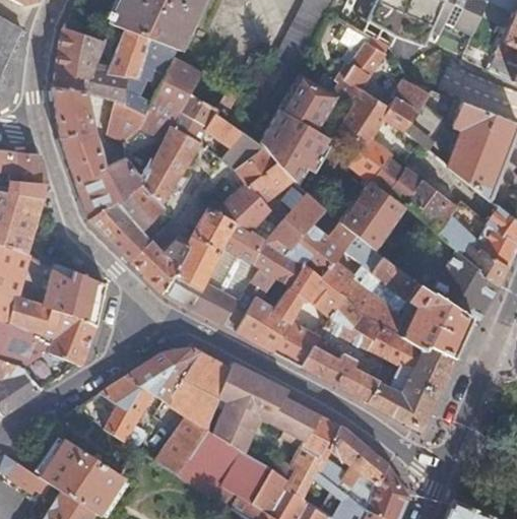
[(149,38),(177,48),(179,49),(202,0),(119,0),(113,13),(106,10),(103,17),(109,19),(108,22),(114,24),(123,27),(149,38)]
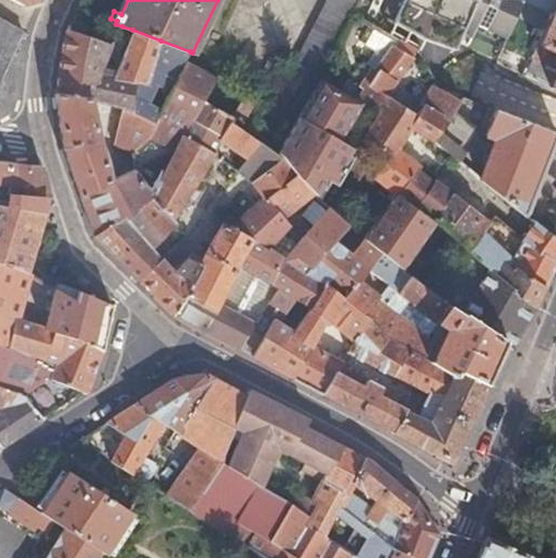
[(326,0),(295,62),(319,76),(345,27),(335,22),(340,13),(353,13),(359,0),(326,0)]
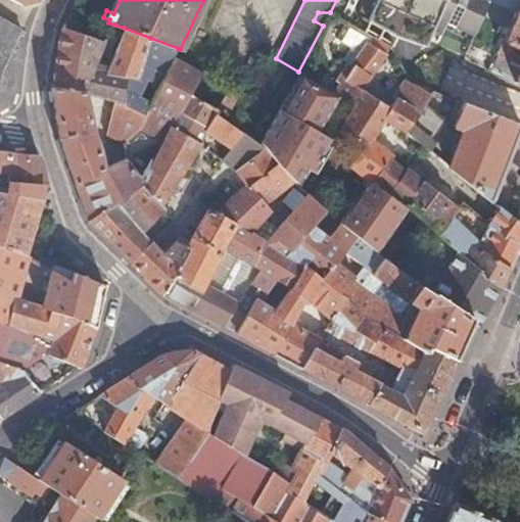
[(380,0),(372,21),(399,36),(430,46),(436,30),(445,33),(450,22),(477,35),(492,0),(380,0)]
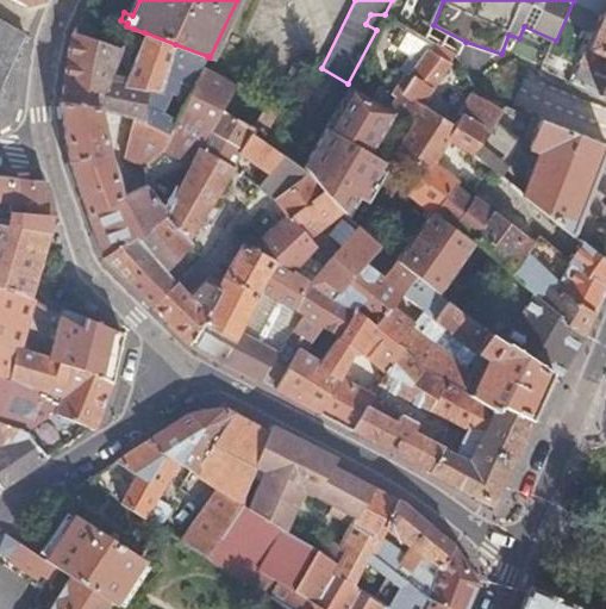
[(144,119),(149,87),(129,84),(112,80),(120,61),(127,63),(132,50),(126,48),(133,29),(126,26),(83,10),(77,30),(74,39),(70,61),(62,103),(101,107),(136,117),(144,119)]
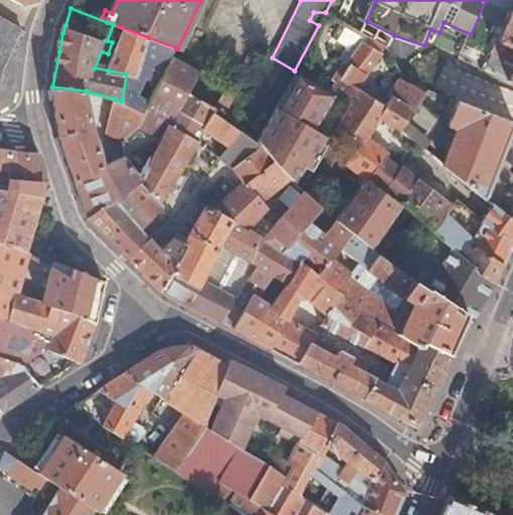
[(512,8),(485,70),(496,75),(509,80),(512,81),(512,8)]
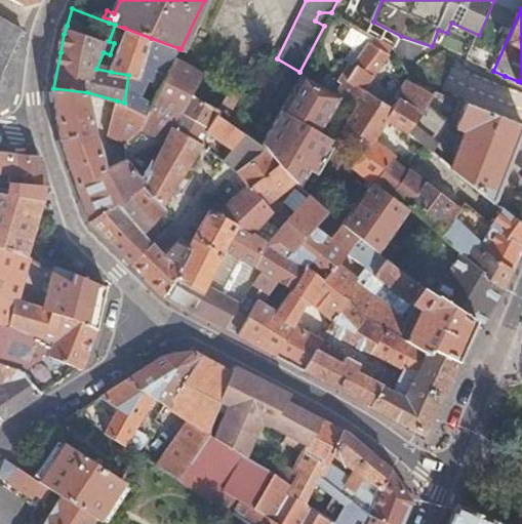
[(0,108),(1,109),(0,105),(0,79),(24,28),(0,14),(0,108)]
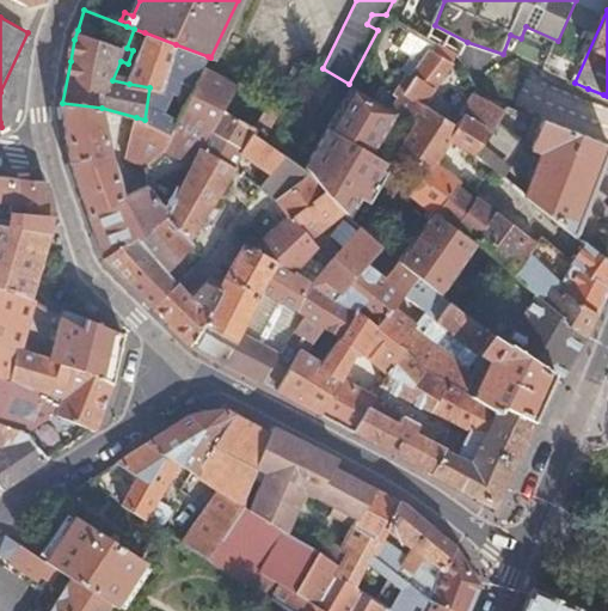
[(411,28),(405,24),(394,43),(400,47),(411,28)]
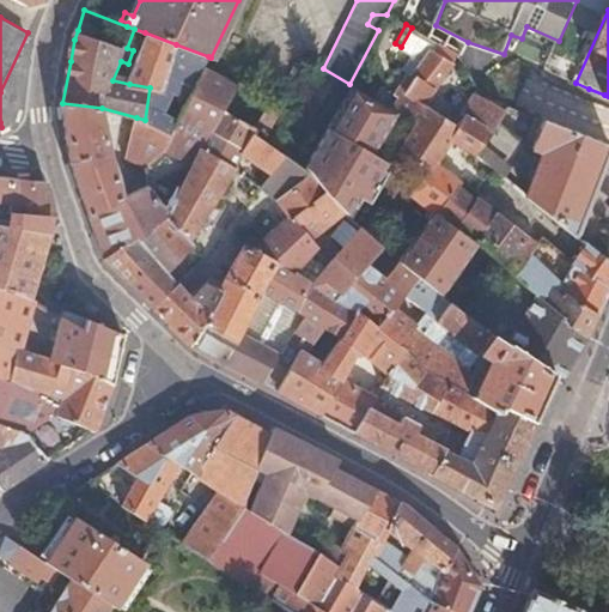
[(436,42),(412,28),(401,47),(401,48),(413,54),(403,70),(410,74),(415,77),(419,72),(436,42)]
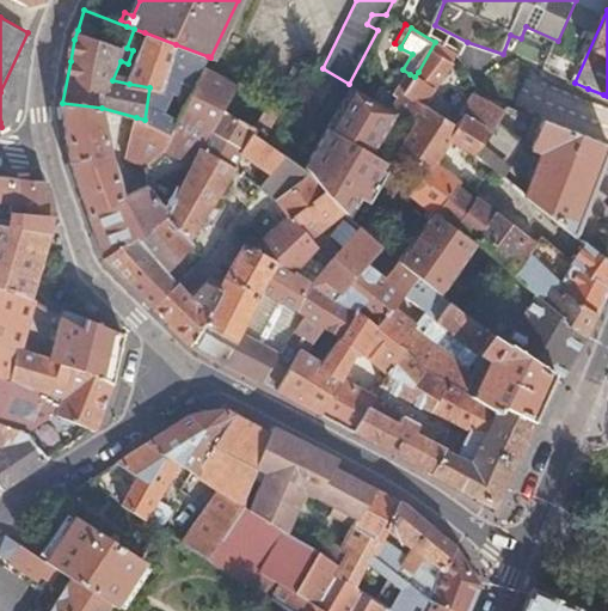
[(129,84),(149,87),(161,91),(176,44),(145,32),(129,84)]
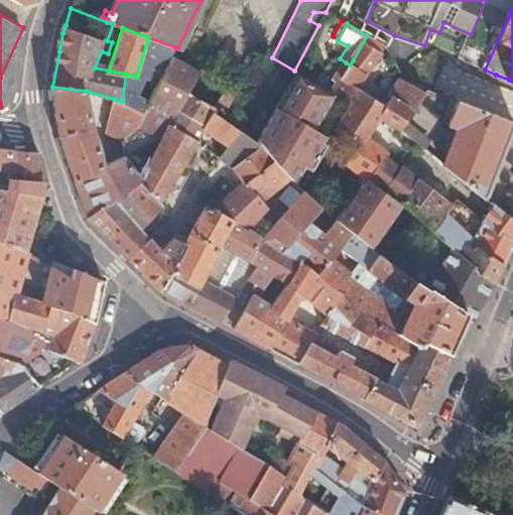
[(343,77),(356,86),(367,71),(381,51),(386,45),(367,35),(353,60),(350,65),(346,62),(335,80),(339,83),(343,77)]
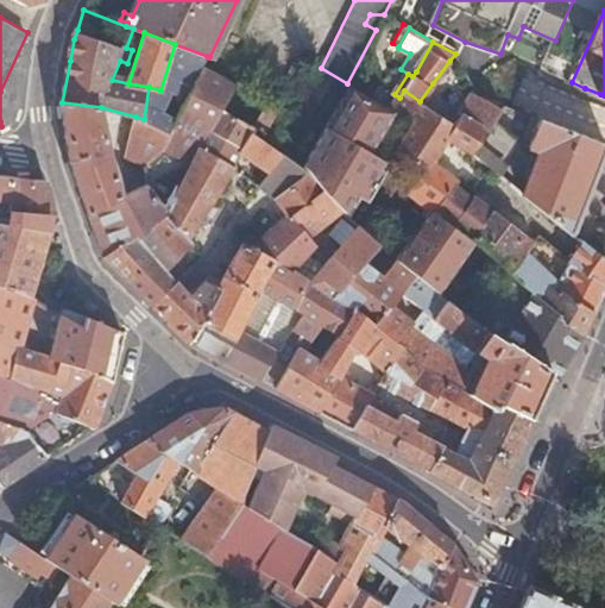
[(144,164),(164,149),(201,68),(207,56),(175,44),(161,91),(149,87),(144,119),(136,117),(126,155),(144,164)]
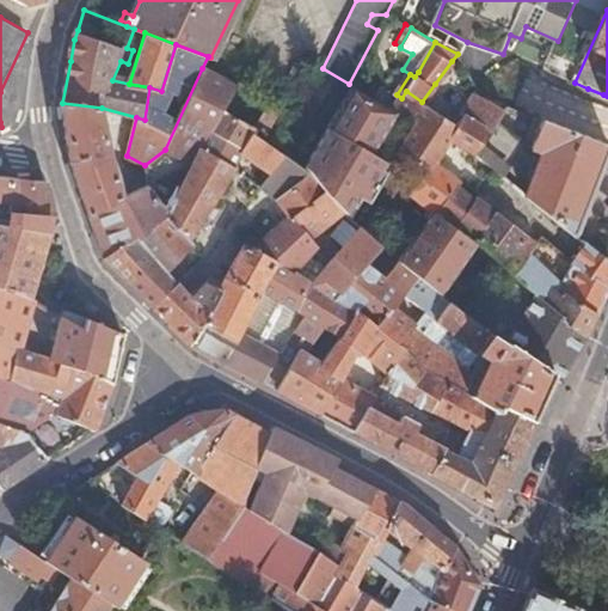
[(169,214),(167,215),(189,239),(217,197),(222,201),(227,193),(222,190),(237,167),(235,167),(201,151),(212,128),(222,108),(235,87),(202,68),(165,150),(194,164),(167,212),(169,214)]
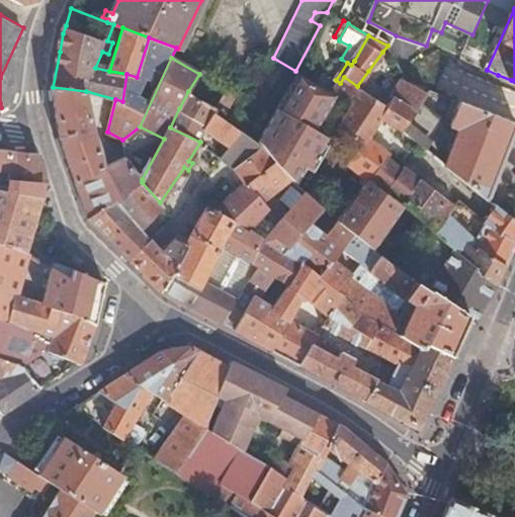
[(324,73),(318,84),(334,94),(340,83),(336,80),(324,73)]
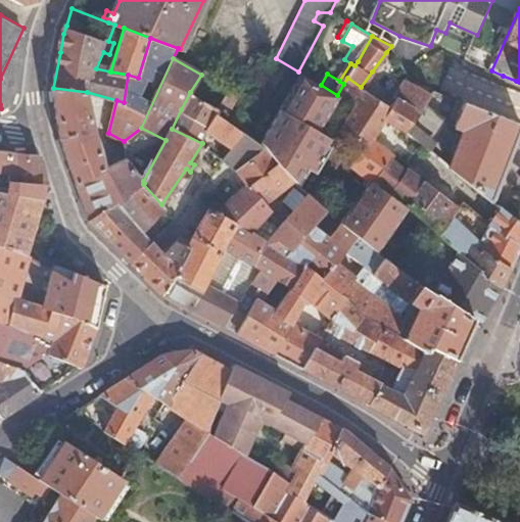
[(295,182),(301,188),(331,139),(319,132),(340,96),(337,95),(321,85),(302,75),(281,110),(262,144),(267,148),(278,161),(281,165),(295,182)]
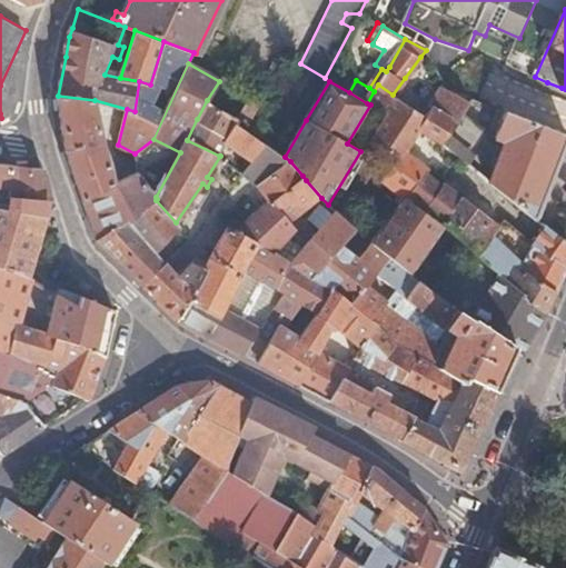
[(389,117),(398,98),(393,95),(378,85),(374,91),(367,103),(370,105),(387,116),(389,117)]
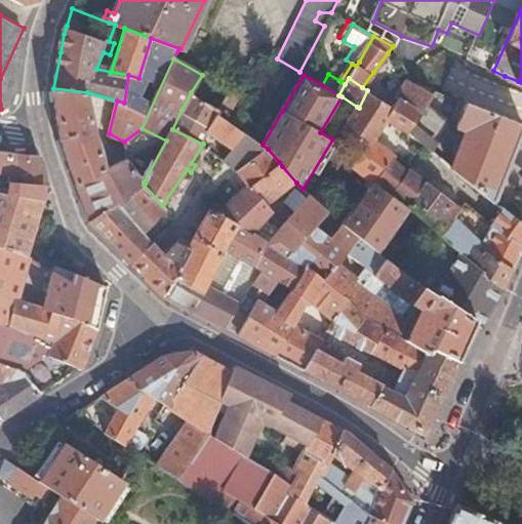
[(387,121),(409,136),(429,103),(433,95),(407,80),(395,101),(396,102),(392,108),(395,109),(387,121)]
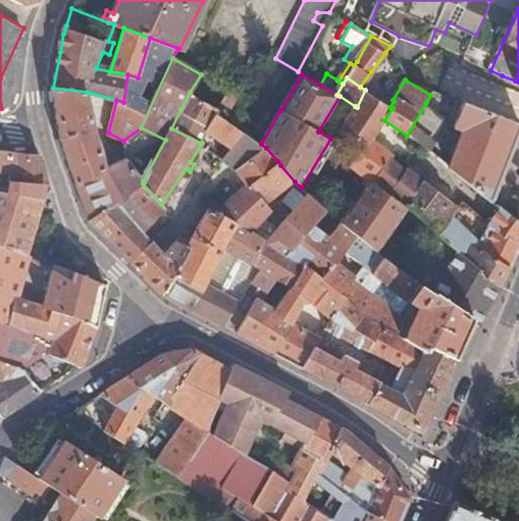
[(216,107),(190,92),(180,109),(171,128),(201,143),(208,131),(232,147),(244,131),(227,118),(243,93),(229,85),(216,107)]
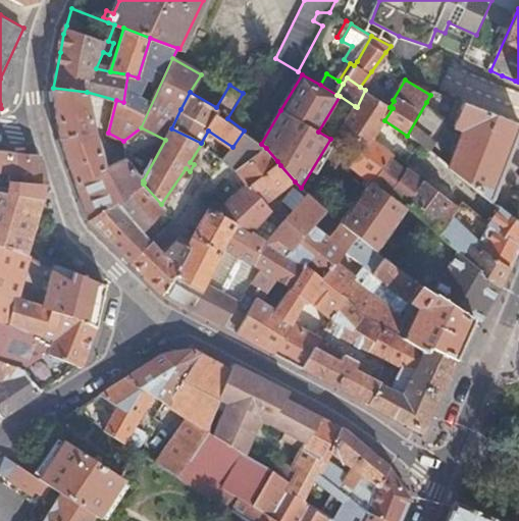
[(64,147),(78,183),(104,168),(100,150),(94,129),(87,92),(53,88),(60,135),(64,147)]
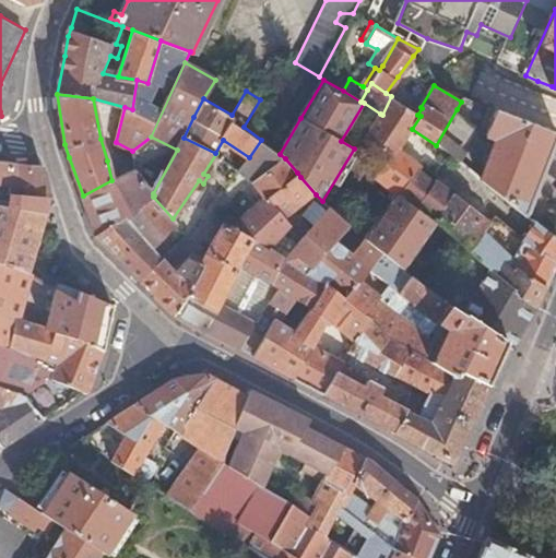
[(399,151),(412,129),(421,116),(417,115),(391,96),(382,115),(380,114),(365,139),(392,157),(394,158),(399,151)]
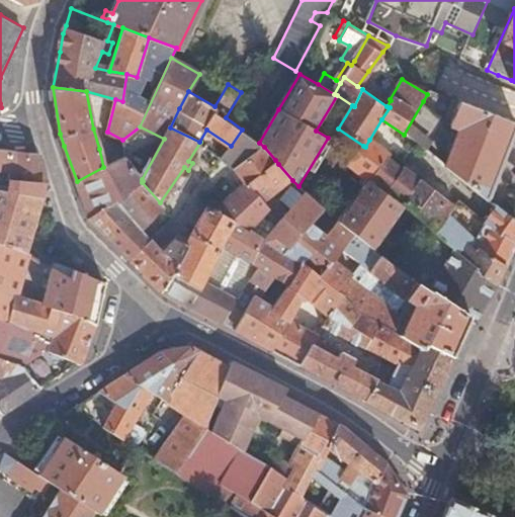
[(445,167),(488,200),(514,132),(514,122),(453,100),(446,120),(451,123),(450,125),(459,128),(445,167)]
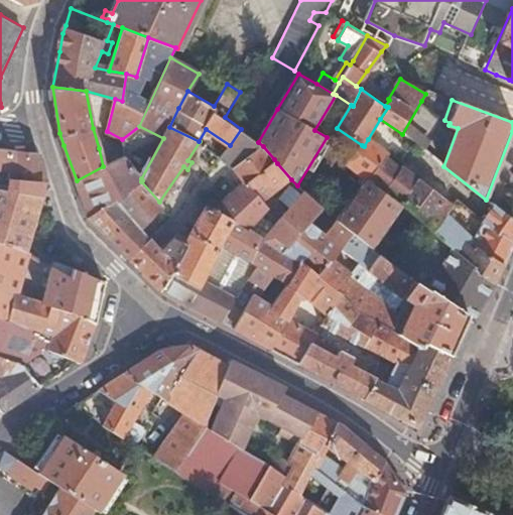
[(402,134),(424,151),(444,120),(421,101),(402,134)]
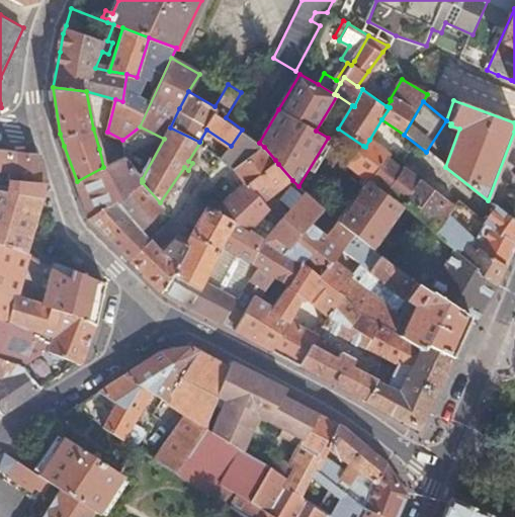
[(222,159),(236,169),(264,147),(259,143),(242,130),(231,146),(222,159)]
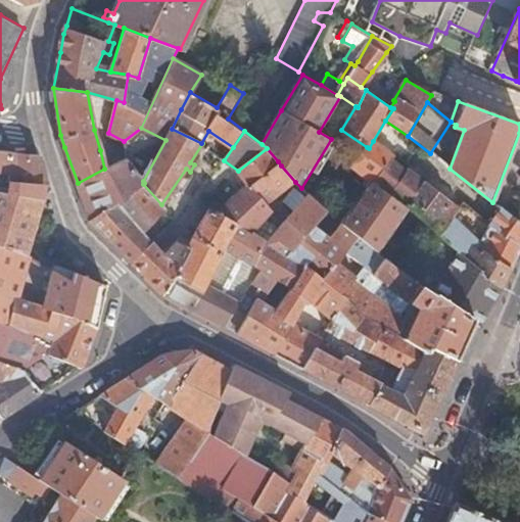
[(391,160),(392,161),(395,157),(373,141),(369,148),(367,147),(351,168),(372,183),(374,184),(391,160)]
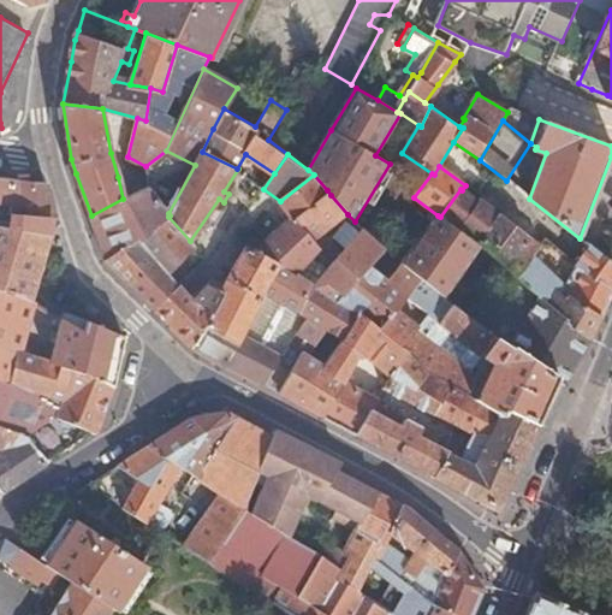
[(0,200),(13,202),(11,212),(29,216),(58,217),(58,216),(48,183),(0,175),(0,200)]
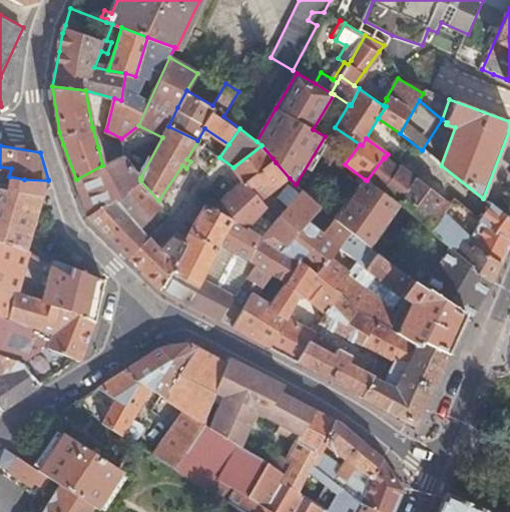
[(263,198),(290,178),(276,162),(273,158),(262,145),(233,167),(244,180),(213,207),(232,218),(231,221),(222,239),(252,259),(262,237),(285,251),(309,220),(322,206),(303,190),(288,208),(277,203),(272,209),(271,207),(263,198)]
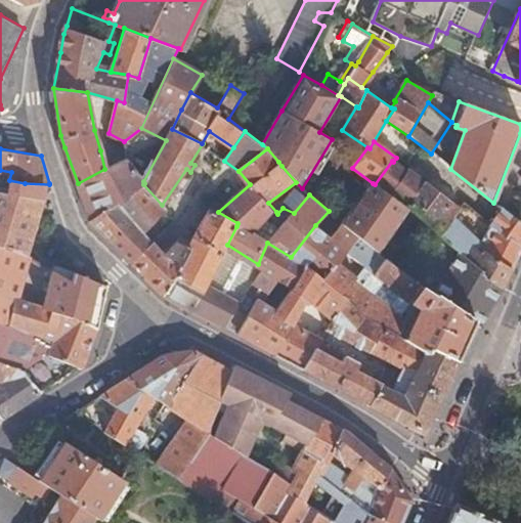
[(118,204),(143,184),(144,183),(143,181),(127,158),(104,169),(78,183),(85,203),(93,222),(118,204)]
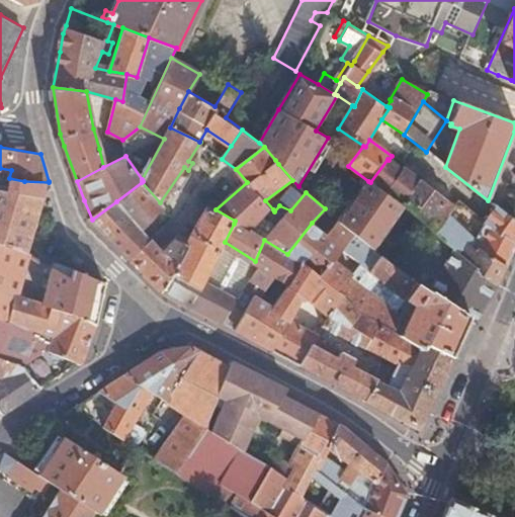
[(419,219),(436,235),(457,207),(456,207),(420,180),(405,168),(403,170),(389,160),(388,159),(370,182),(385,193),(404,207),(405,206),(419,219)]
